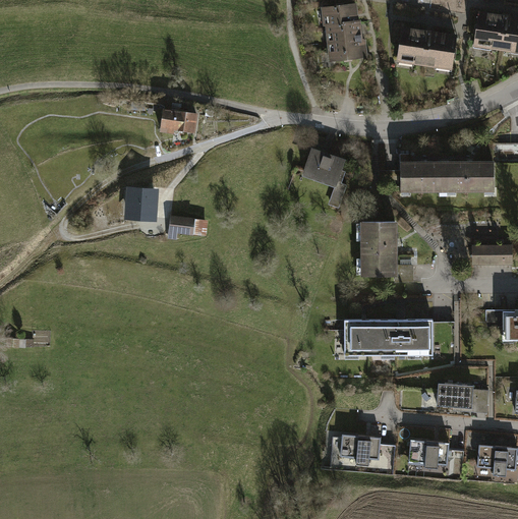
[(327,22),(330,59),(363,56),(360,18),(357,19),(355,3),(322,6),(324,23),(327,22)]
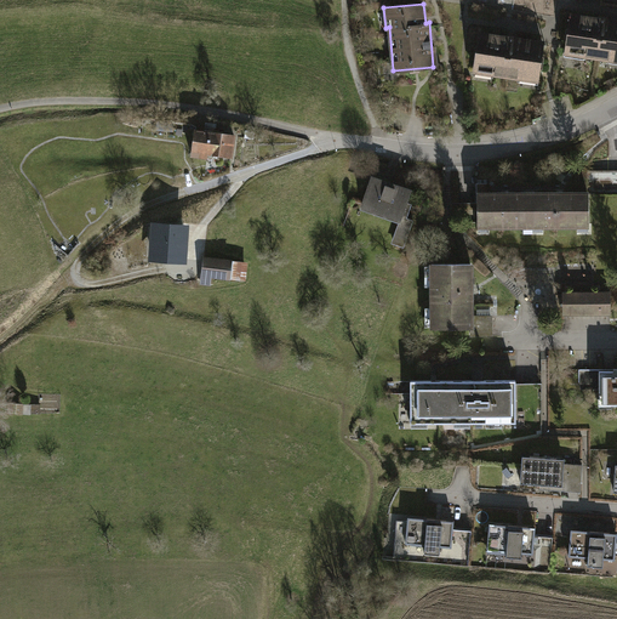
[(616,20),(567,13),(563,55),(616,62),(616,20)]
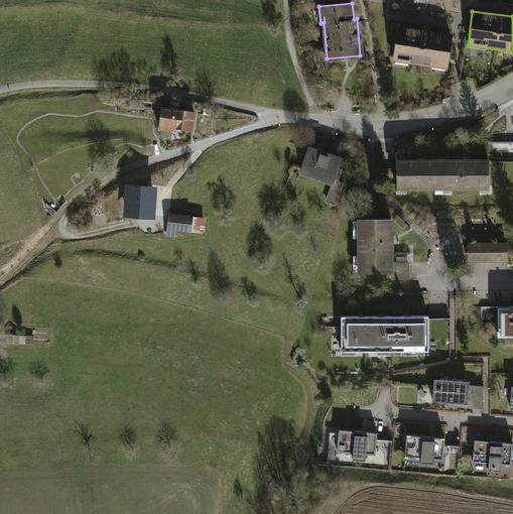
[(453,33),(397,26),(392,61),(447,70),(453,33)]
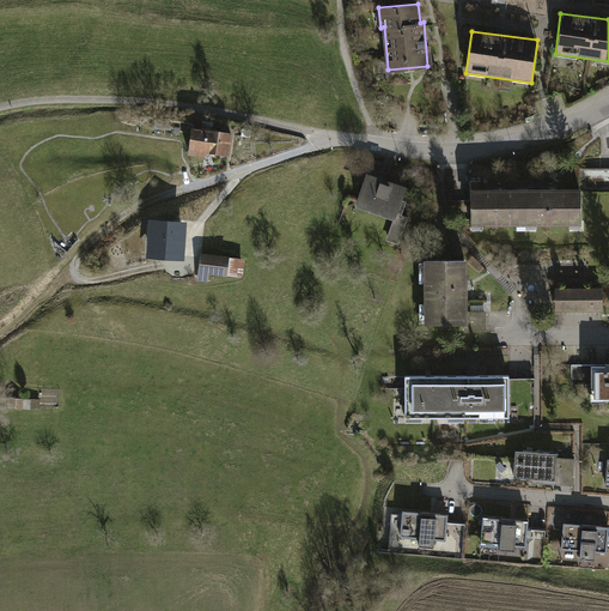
[(231,132),(190,127),(188,155),(229,159),(231,132)]
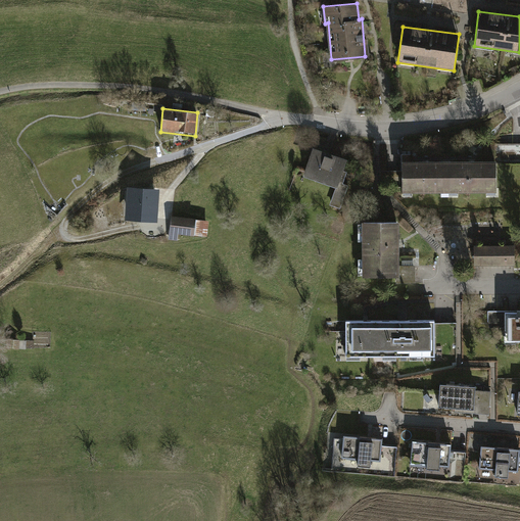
[(347,159),(312,147),(302,174),(334,185),(327,206),(338,210),(347,184),(340,181),(347,159)]
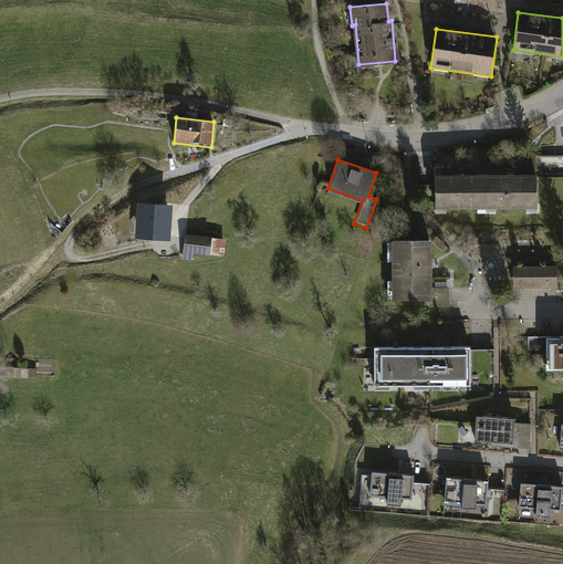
[(535,207),(535,175),(488,176),(488,208),(535,207)]
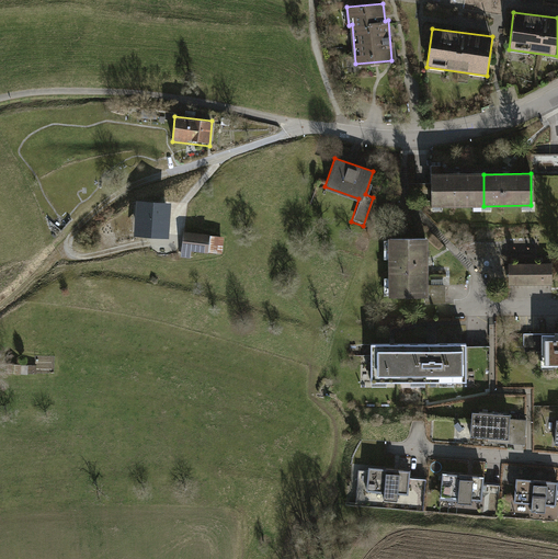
[(430,206),(484,206),(484,174),(429,174),(430,206)]
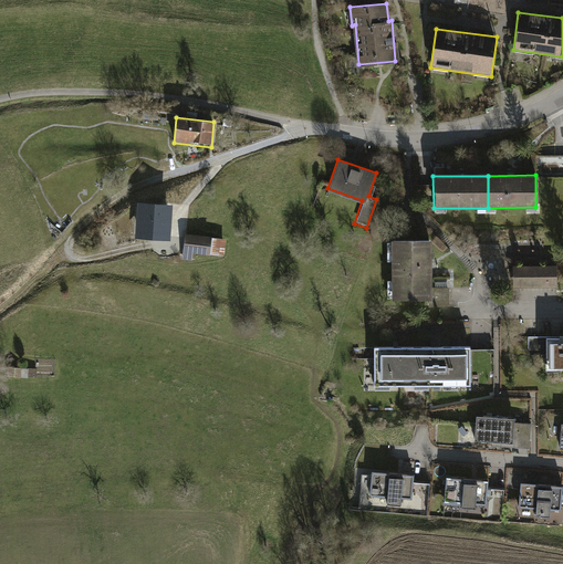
[(143,207),(141,235),(158,236),(159,227),(171,228),(174,204),(160,202),(160,208),(143,207)]
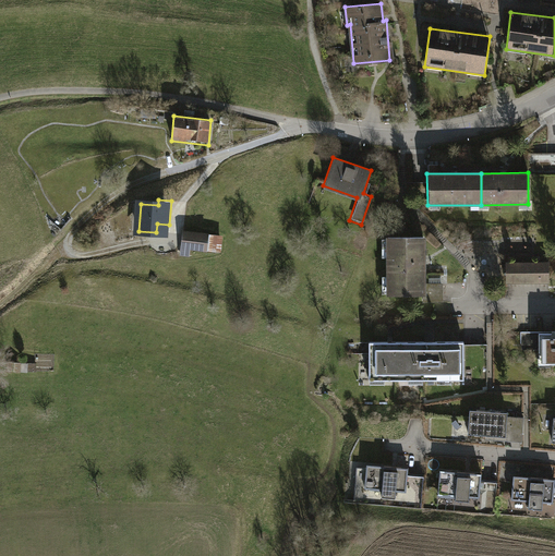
[(221,234),(182,231),(180,255),(190,256),(191,251),(219,253),(221,234)]
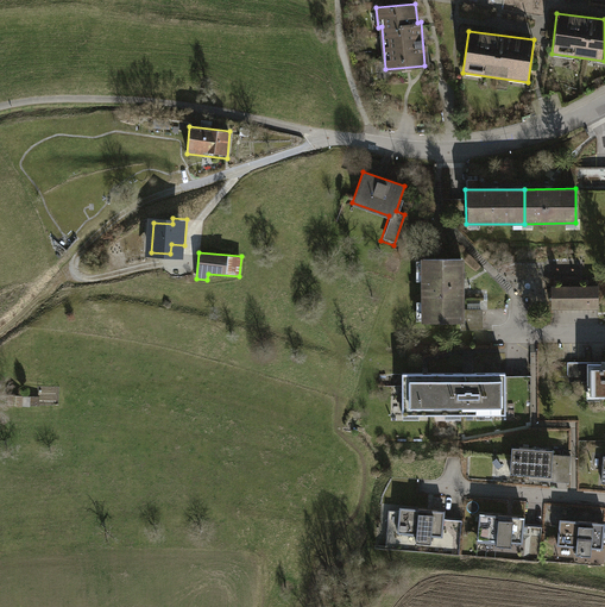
[(467,258),(420,258),(421,324),(458,324),(458,330),(481,330),(481,308),(467,308),(467,258)]
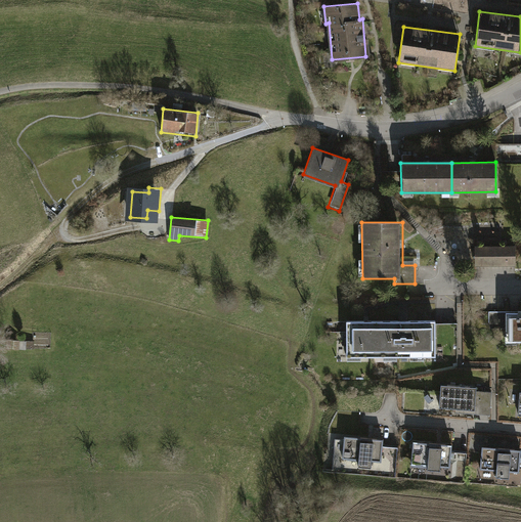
[(515,246),(475,247),(475,267),(516,267),(515,246)]
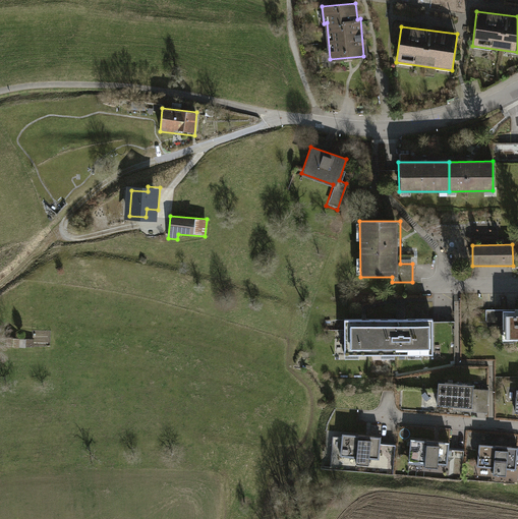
[(502,325),(502,343),(517,342),(517,307),(516,307),(516,311),(483,311),(483,325),(502,325)]
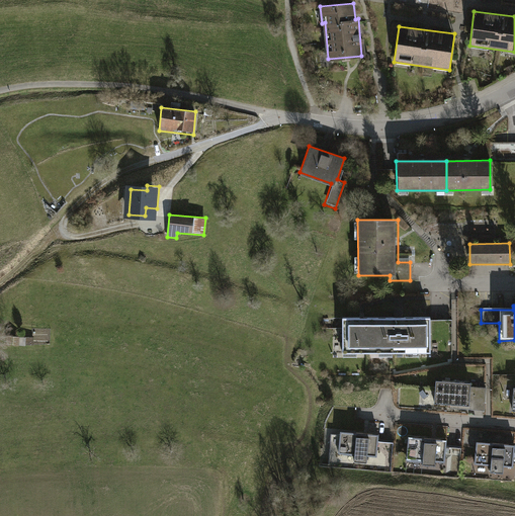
[(389,351),(389,318),(341,318),(341,351),(389,351)]
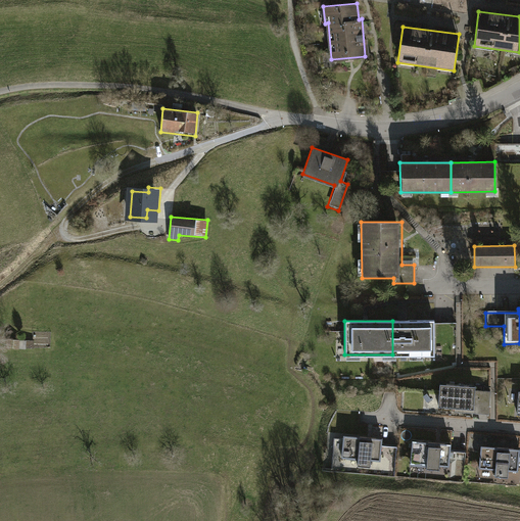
[(437,354),(437,321),(392,321),(392,354),(437,354)]
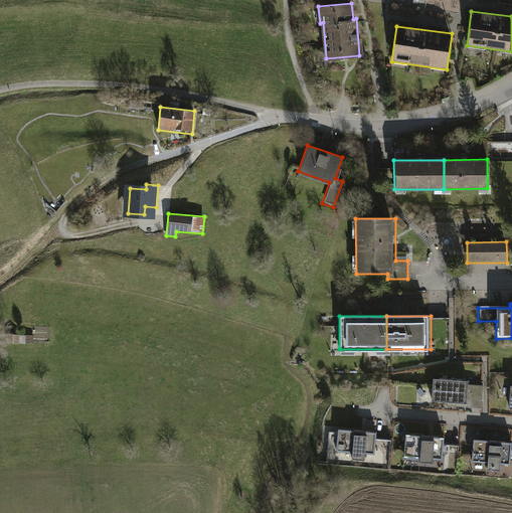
[(468,381),(432,379),(431,399),(444,399),(444,403),(482,405),(483,385),(468,384),(468,381)]
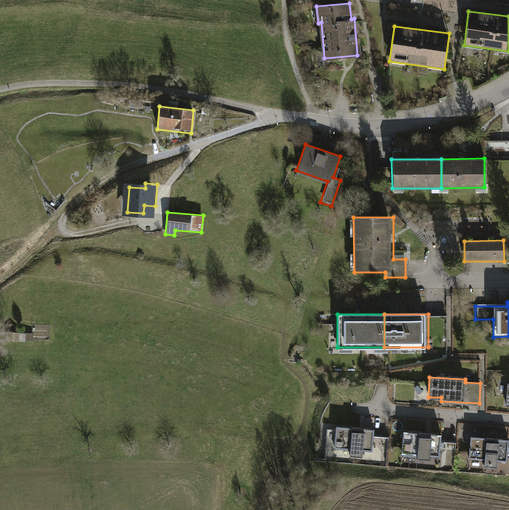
[(372,428),(326,425),(324,454),(384,459),(386,437),(371,436),(372,428)]
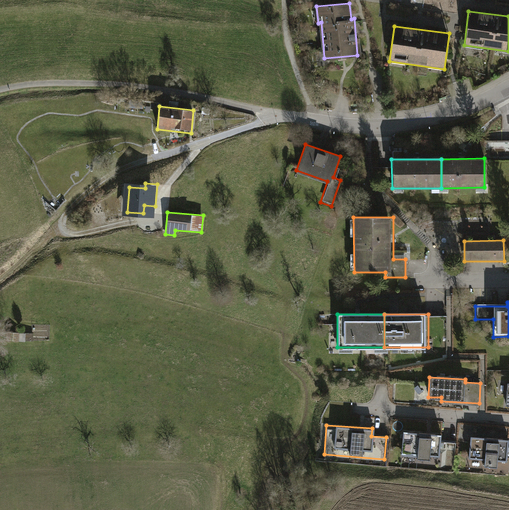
[(441,435),(405,432),(402,460),(452,464),(454,443),(441,442),(441,435)]
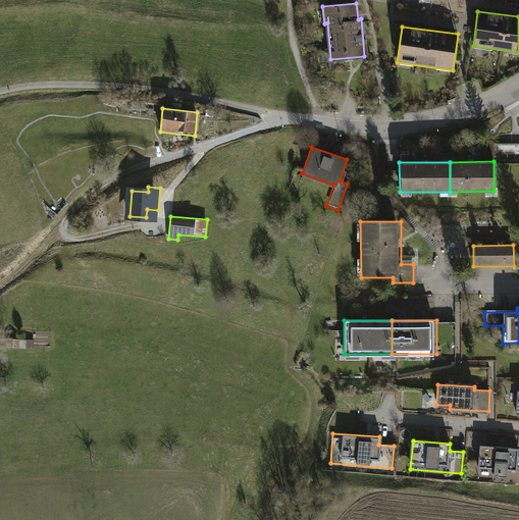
[(518,448),(477,445),(476,476),(518,478),(518,455),(518,448)]
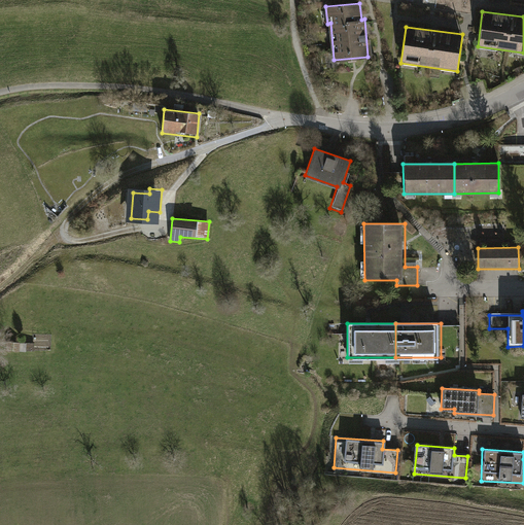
All buildings are outlined.
